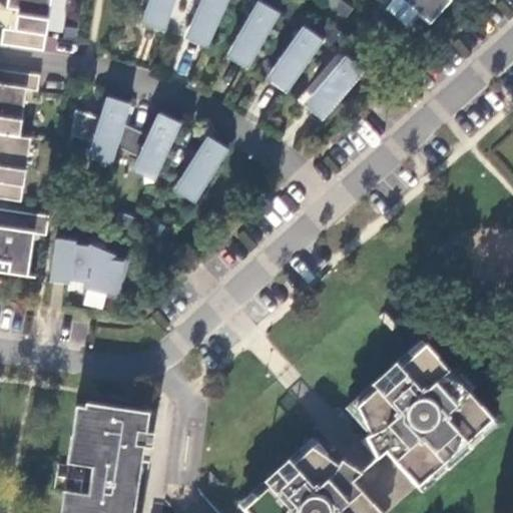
[(7,0),(6,8),(17,10),(15,30),(3,28),(1,43),(1,45),(44,51),(44,50),(51,0),(7,0)]
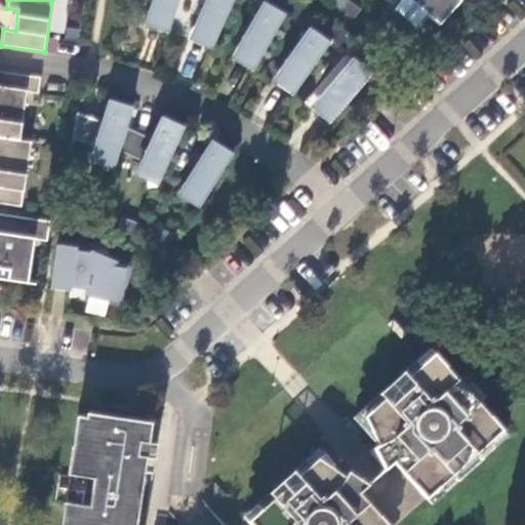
[(179,0),(152,0),(149,10),(173,18),(179,0)]
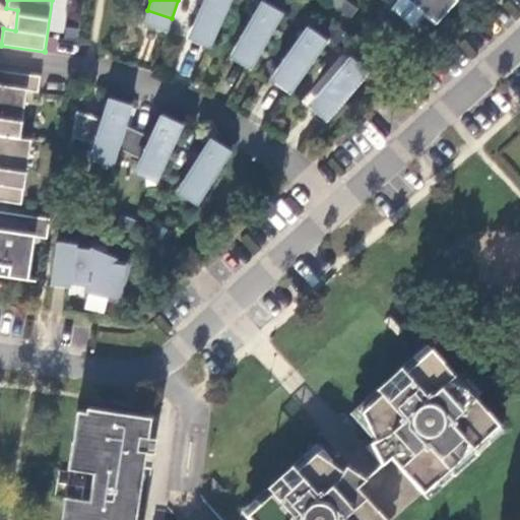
[(231,0),(203,0),(192,25),(215,36),(231,0)]
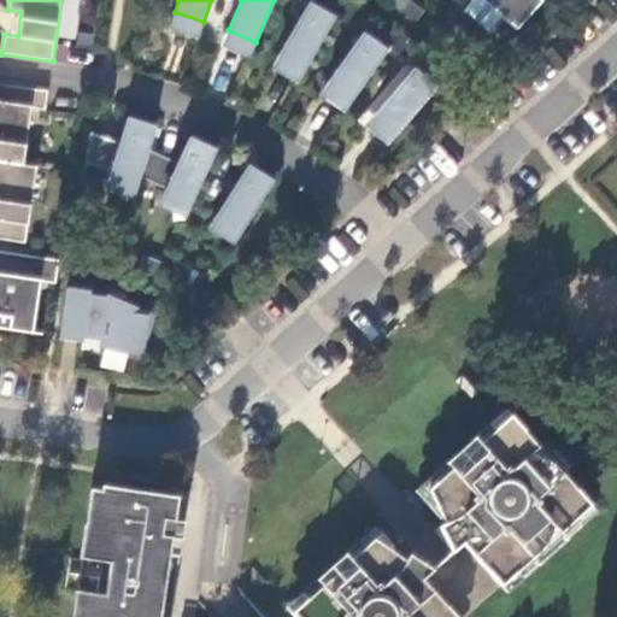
[(472,0),(465,10),(491,29),(501,16),(487,4),(482,0),(472,0)]
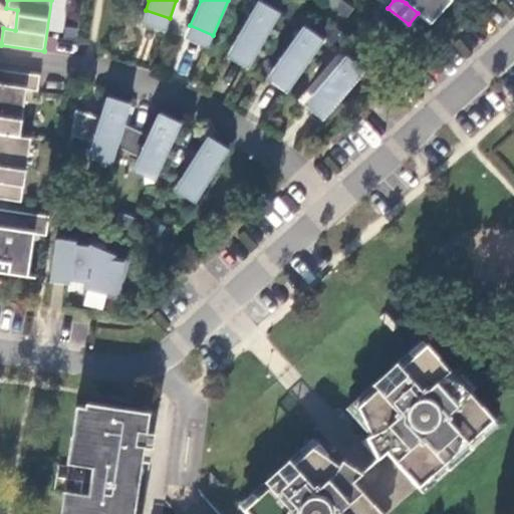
[(402,0),(406,3),(418,13),(431,24),(452,0),(402,0)]
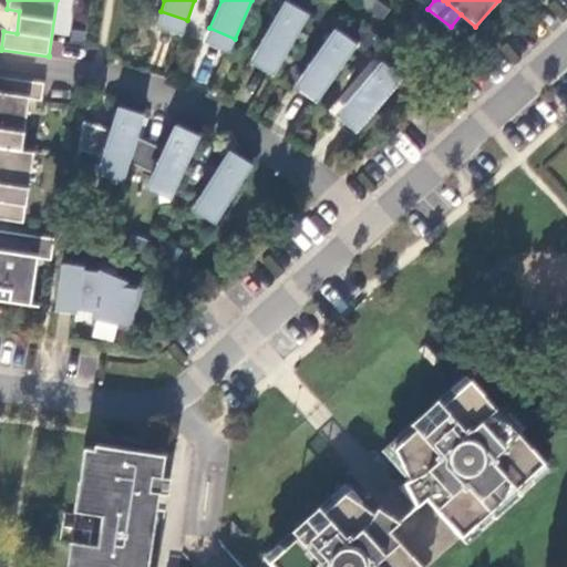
[(311,17),(287,2),(277,20),(259,49),(284,63),(311,17)]
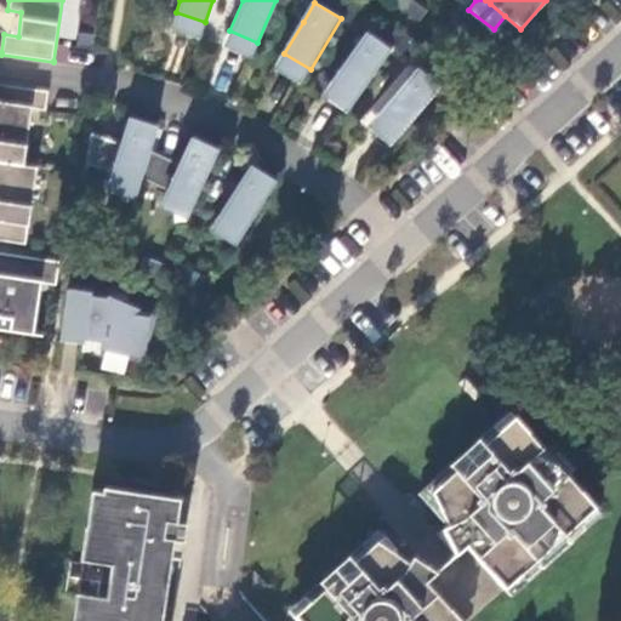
[(331,80),(357,98),(377,68),(391,49),(365,32),(331,80)]
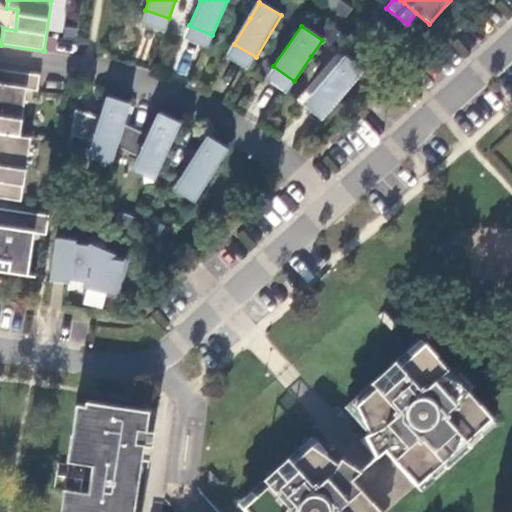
[(363,72),(343,55),(331,70),(312,93),(331,109),(363,72)]
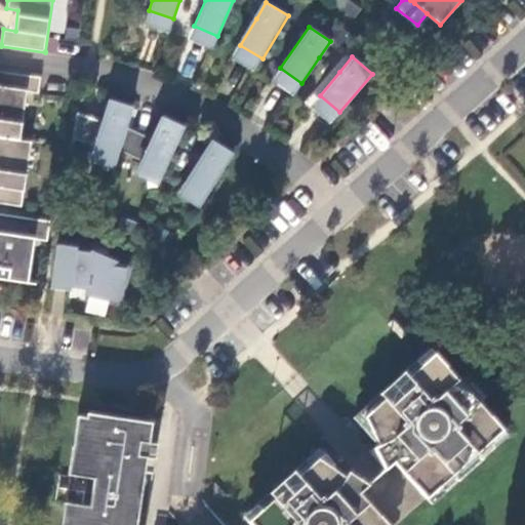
[(40,93),(42,78),(0,71),(0,138),(21,142),(28,91),(40,93)]
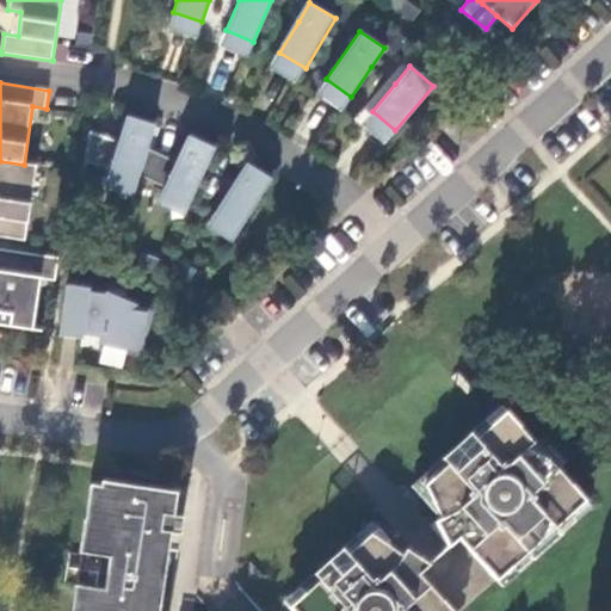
[(155,124),(125,115),(109,172),(137,180),(155,124)]
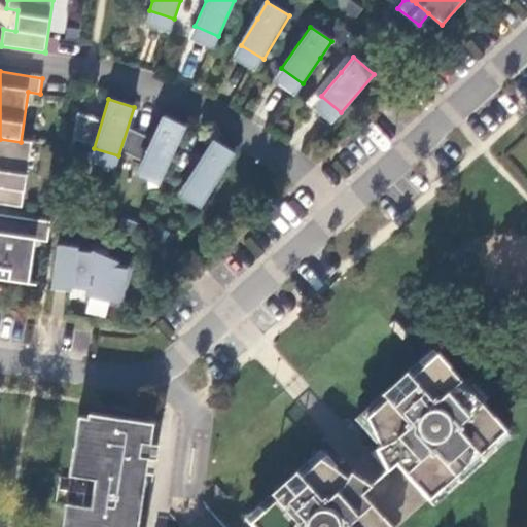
[(73,140),(91,144),(96,117),(78,114),(73,140)]
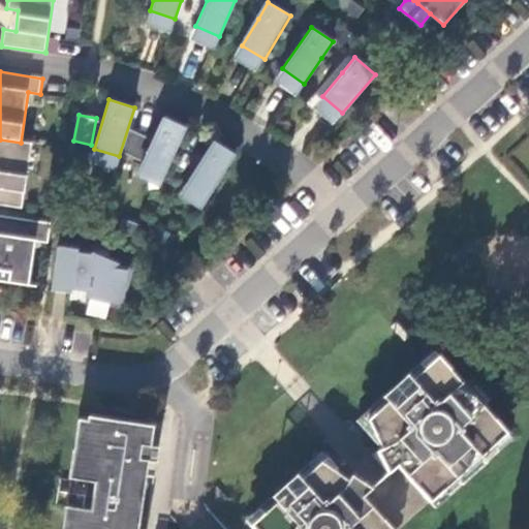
[(186,128),(162,117),(142,163),(165,174),(186,128)]
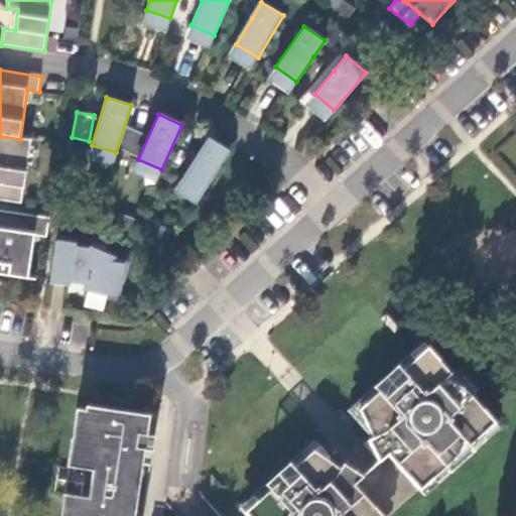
[(126,128),(120,149),(134,154),(141,133),(126,128)]
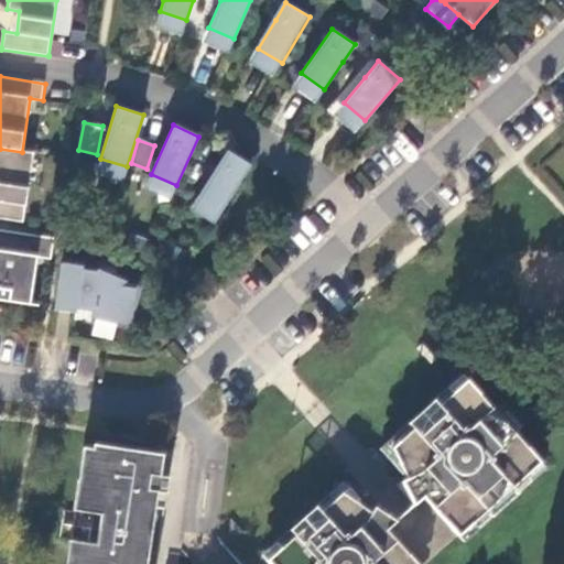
[(22,152),(0,149),(0,218),(25,221),(35,153),(22,152)]
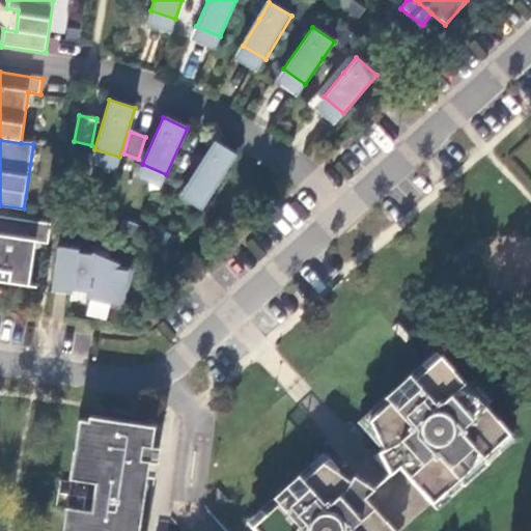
[(236,155),(214,141),(187,184),(208,198),(236,155)]
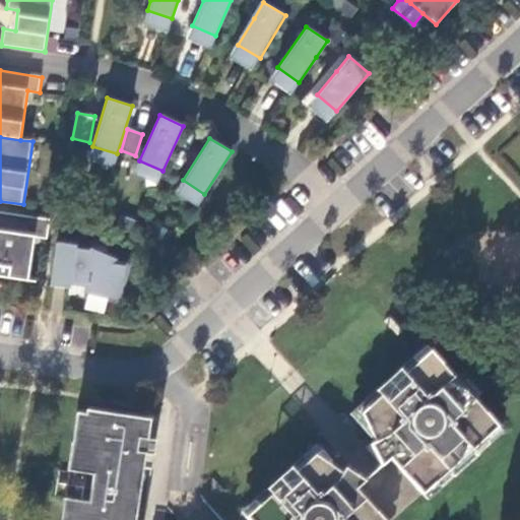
[(139,211),(121,203),(115,216),(133,225),(139,211)]
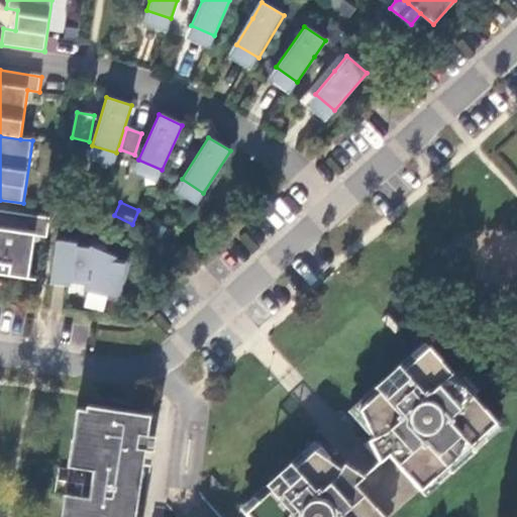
[(49,218),(0,210),(0,275),(27,280),(33,236),(46,237),(49,218)]
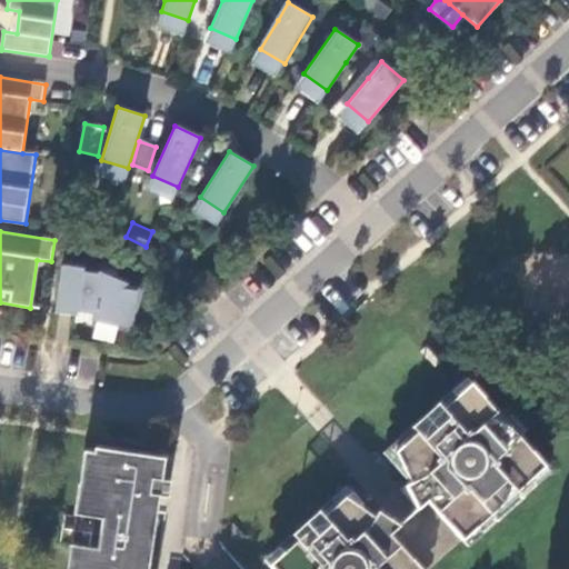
[(82,268),(61,266),(55,311),(81,318),(82,313),(92,316),(91,319),(128,328),(141,290),(99,272),(98,275),(82,272),(82,268)]
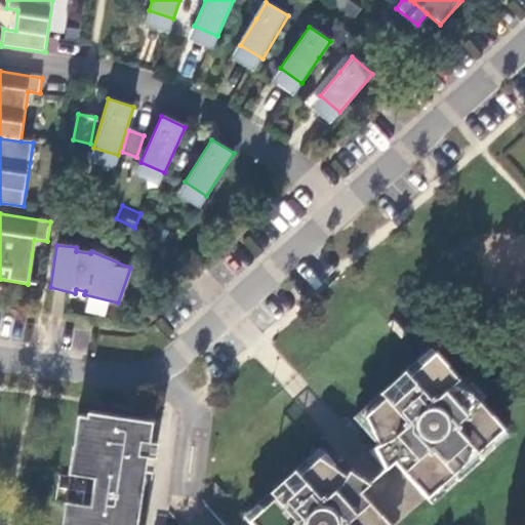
[(396,465),(427,497),(459,469),(462,466),(467,459),(469,453),(471,448),(476,454),(501,431),(474,400),(470,396),(467,394),(460,390),(457,389),(451,387),(457,380),(434,354),(405,380),(398,388),(393,395),(391,401),(390,404),(385,399),(364,417),(378,445),(373,448),(385,471),(396,465)]
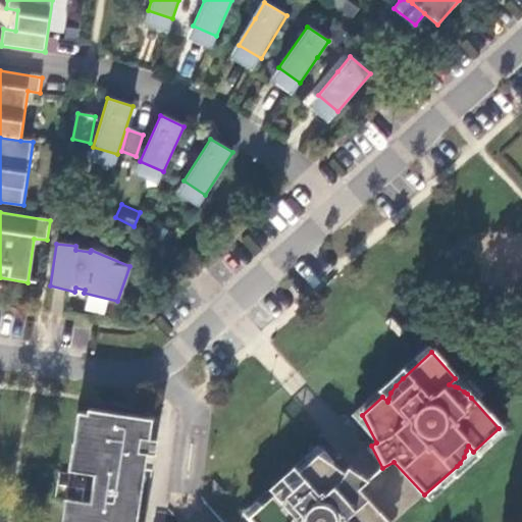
[(135,521),(145,455),(154,457),(156,441),(146,440),(149,421),(87,411),(86,416),(77,415),(68,473),(84,475),(91,476),(88,504),(81,503),(64,500),(60,521),(135,521)]
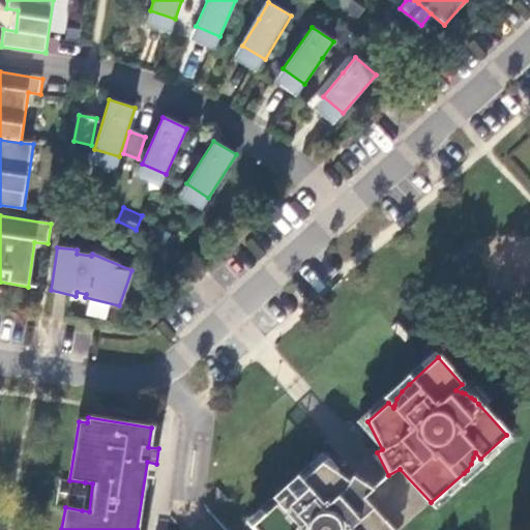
[(285,495),(249,526),(253,529),(392,529),(362,498),(371,490),(349,476),(347,480),(320,463),(298,482),(304,489),(298,490),(293,491),(288,494),(285,495)]
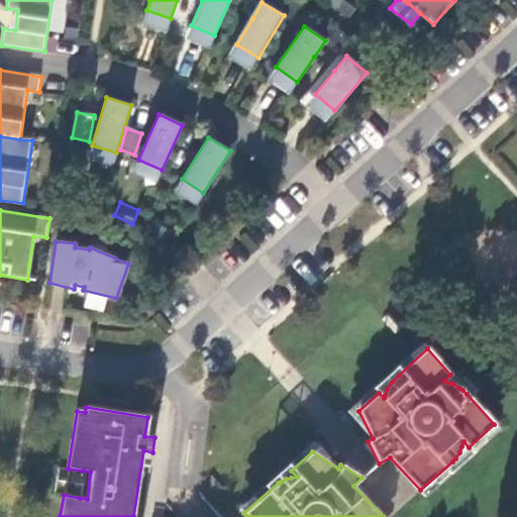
[(83,471),(68,469),(64,495),(80,498),(83,471)]
